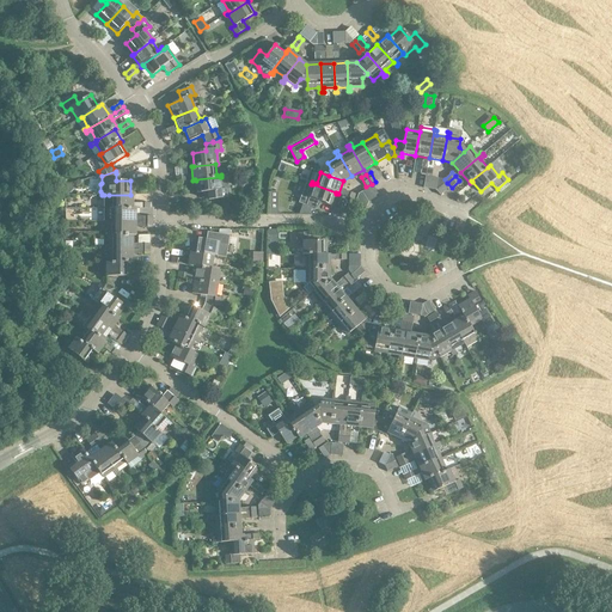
[(221,190),(220,177),(195,179),(196,181),(197,194),(212,193),(213,200),(227,199),(226,190),(221,190)]
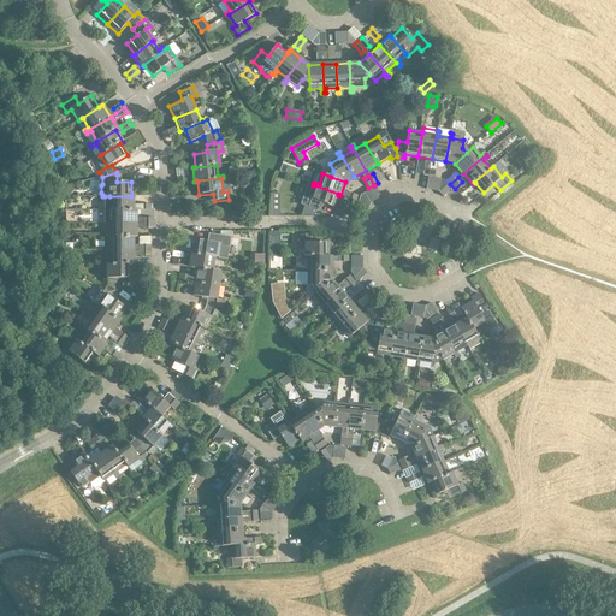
[(338,194),(315,185),(311,199),(306,197),(303,206),(317,211),(319,202),(333,207),(338,195),(338,194)]
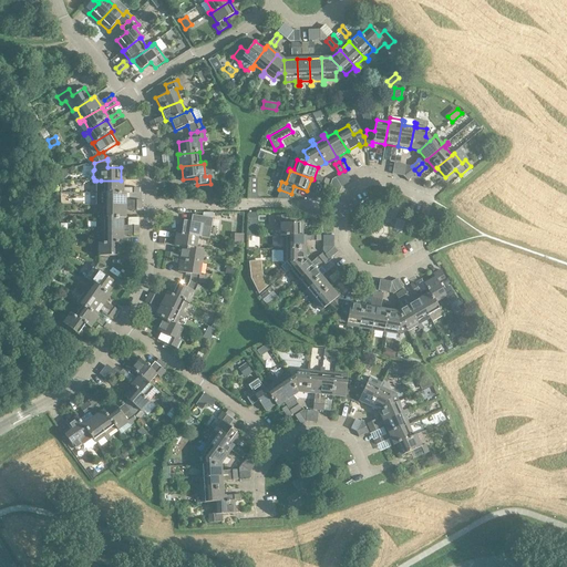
[(341,187),(336,177),(331,179),(330,184),(341,187)]
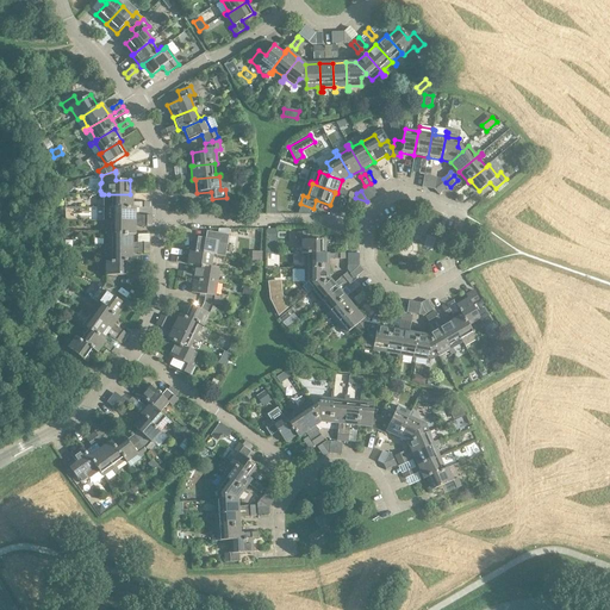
[(132,194),(130,194),(109,194),(104,194),(104,206),(104,209),(111,209),(132,209),(132,207),(132,194)]
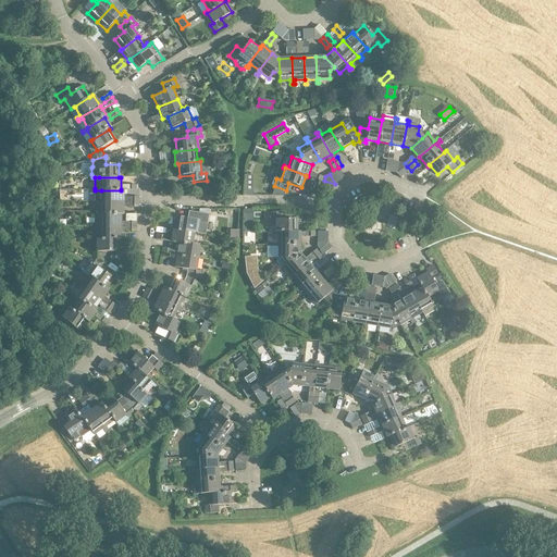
[(222,190),(221,183),(207,185),(208,193),(222,190)]
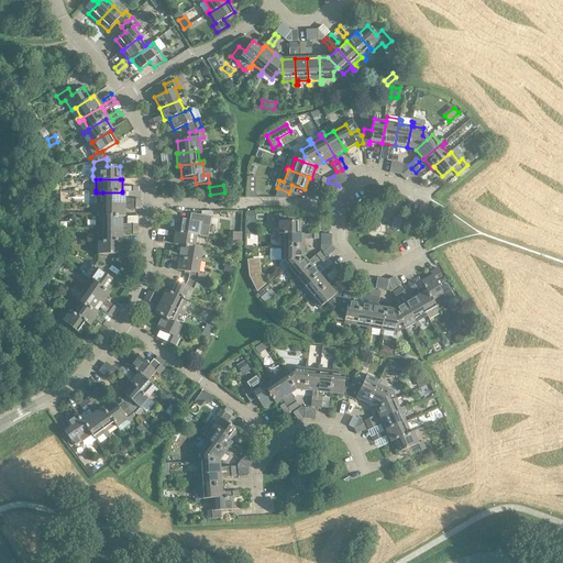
[(102,192),(96,192),(96,205),(99,205),(125,205),(124,191),(122,191),(122,192),(102,192)]
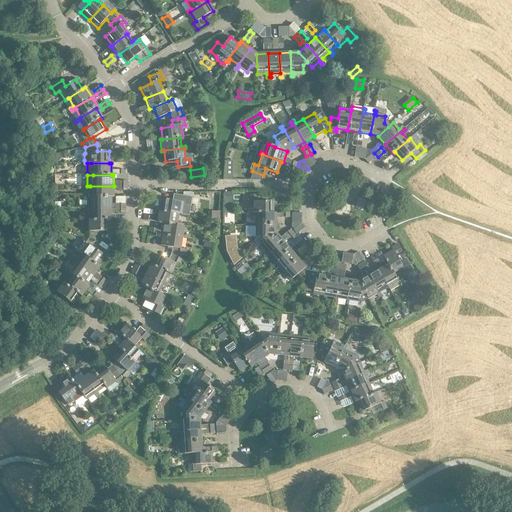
[(114,197),(114,186),(90,186),(90,188),(93,188),(93,197),(111,197),(111,198),(114,197)]
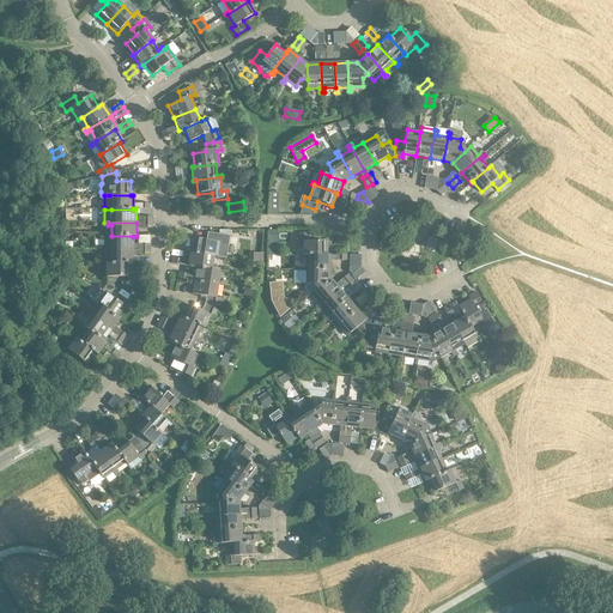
[(195,240),(193,253),(214,256),(217,256),(219,243),(224,244),(225,236),(211,234),(210,241),(195,240)]
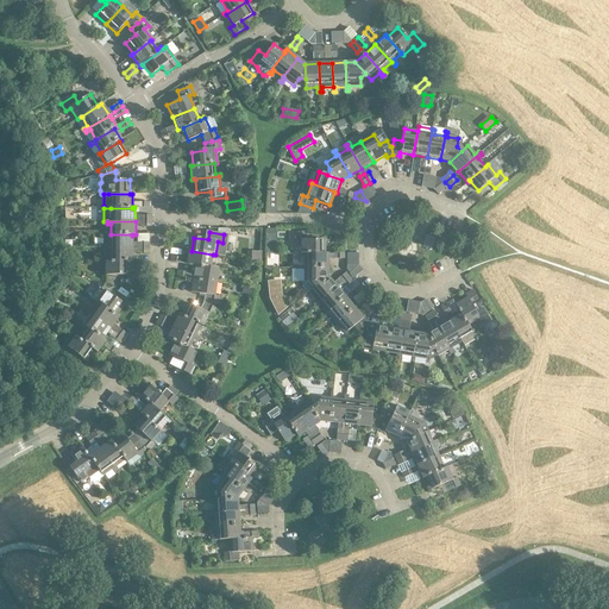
[(301,240),(301,255),(325,253),(325,240),(311,240),(311,232),(296,232),(296,240),(301,240)]
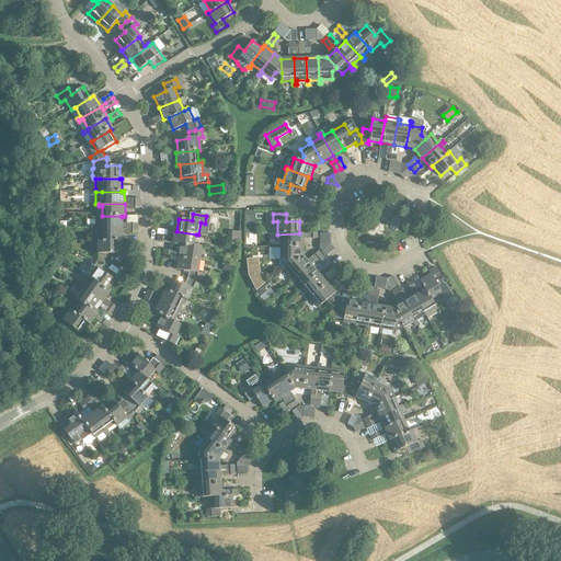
[(102,216),(100,216),(100,227),(95,227),(95,229),(122,229),(122,217),(122,216),(102,216)]
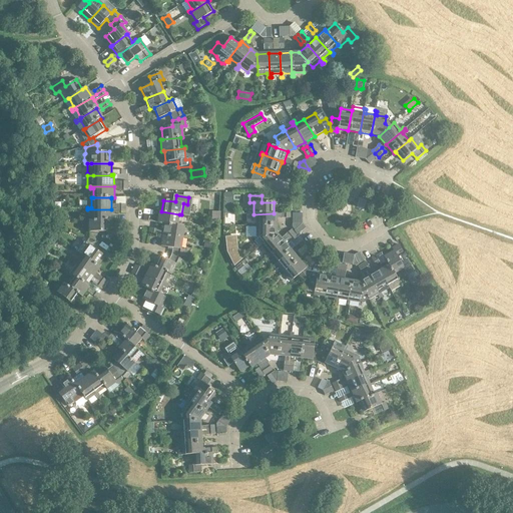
[(111,220),(111,209),(87,209),(87,210),(91,211),(91,219),(91,220),(109,220),(111,220)]
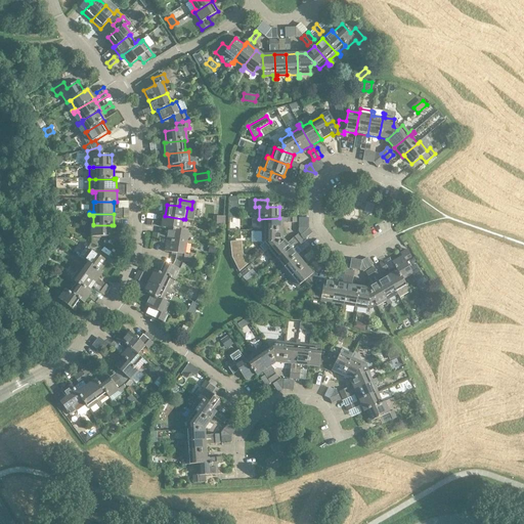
[(163,215),(162,222),(147,220),(146,225),(168,228),(181,230),(185,230),(185,229),(181,228),(183,219),(165,216),(163,215)]
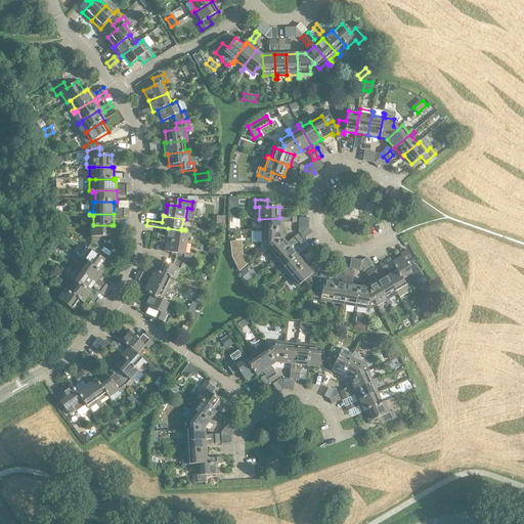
[(282,218),(279,218),(259,219),(257,219),(258,221),(261,221),(261,230),(282,230),(282,218)]
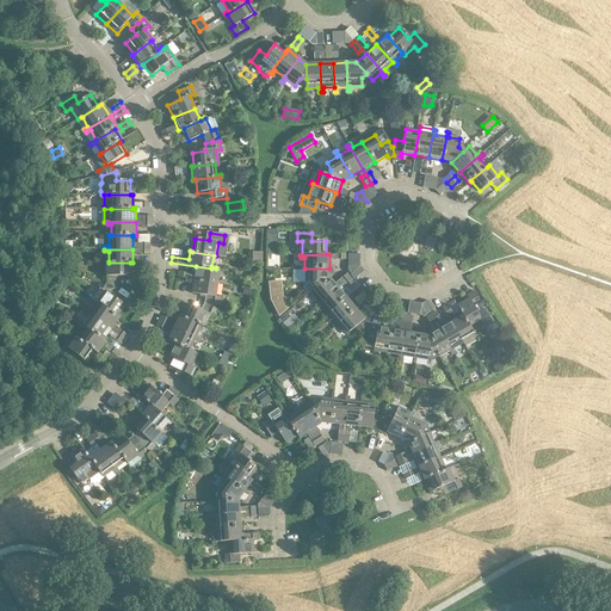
[(109,263),(109,261),(105,263),(106,276),(102,276),(102,282),(116,287),(116,284),(116,277),(130,277),(130,263),(109,263)]
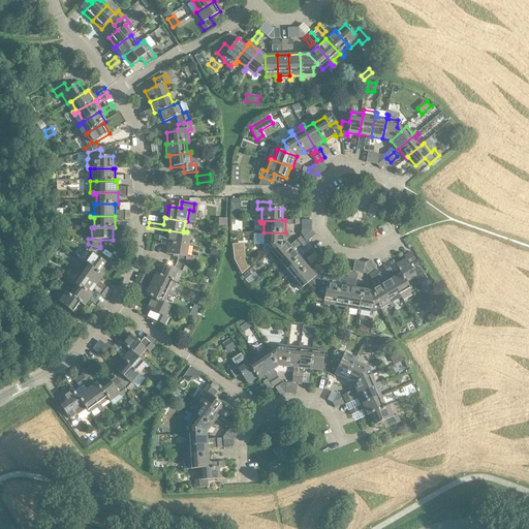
[(183,232),(169,230),(167,243),(189,246),(192,246),(193,244),(189,243),(190,234),(187,232),(183,232)]
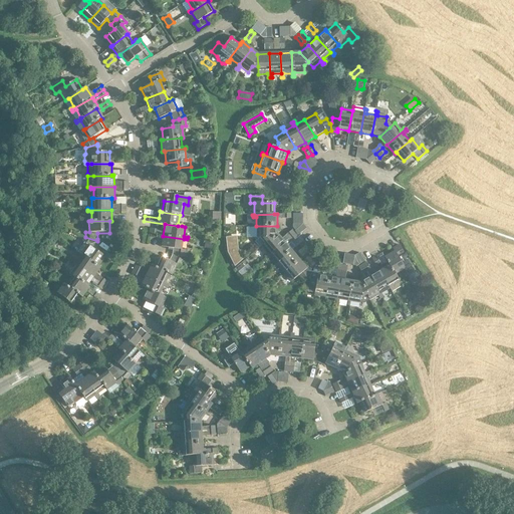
[(277,234),(277,226),(256,226),(252,226),(252,228),(256,228),(256,237),(255,239),(261,247),(267,242),(277,234)]
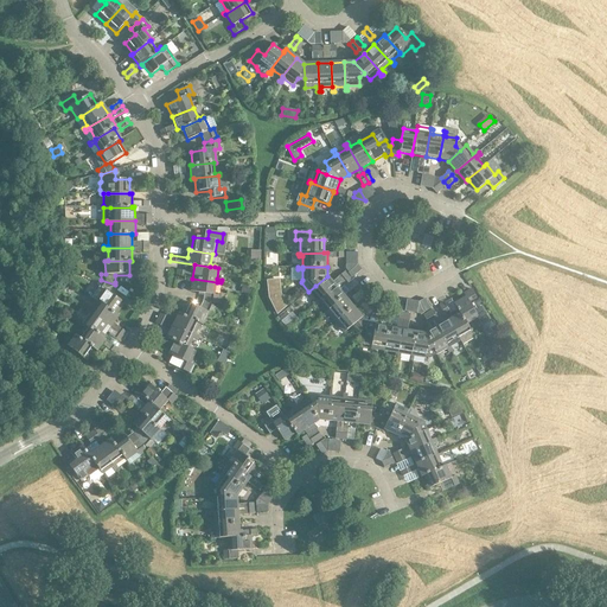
[(345,272),(337,279),(340,282),(349,275),(345,272)]
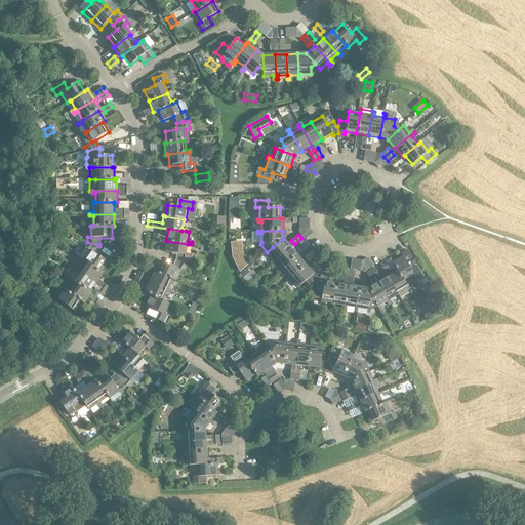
[(305,242),(301,238),(294,244),(297,248),(305,242)]
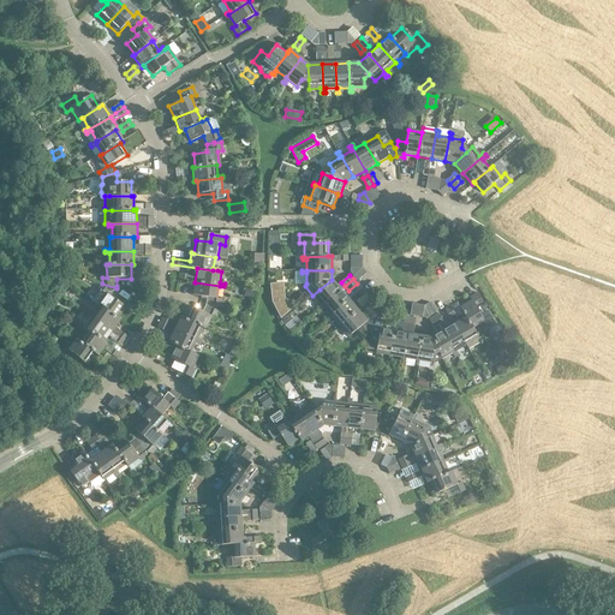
[(340,290),(332,280),(320,290),(312,296),(320,304),(316,306),(317,309),(340,290)]
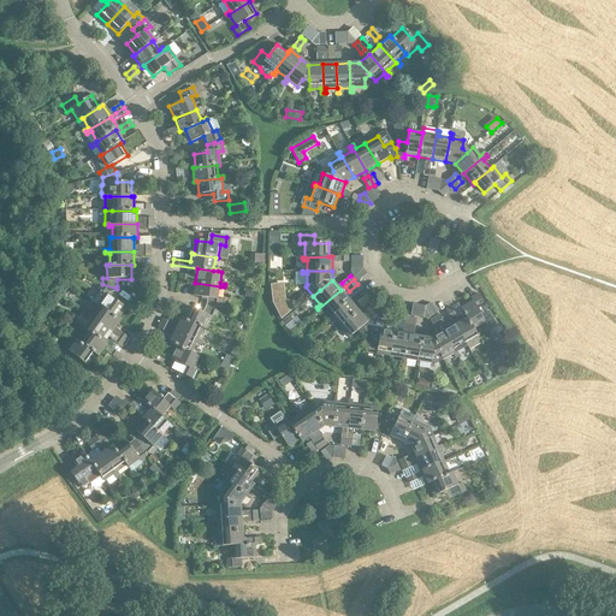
[(220,286),(195,283),(194,296),(207,298),(206,306),(213,308),(214,308),(220,308),(223,300),(218,298),(220,286)]
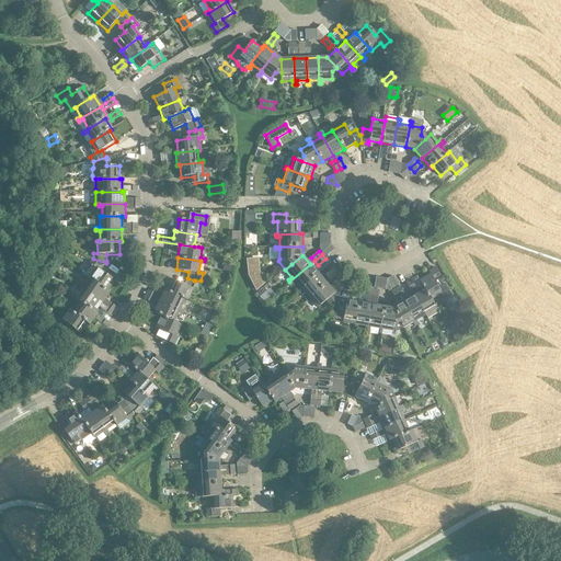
[(258,258),(247,259),(248,275),(255,290),(264,283),(259,271),(258,258)]
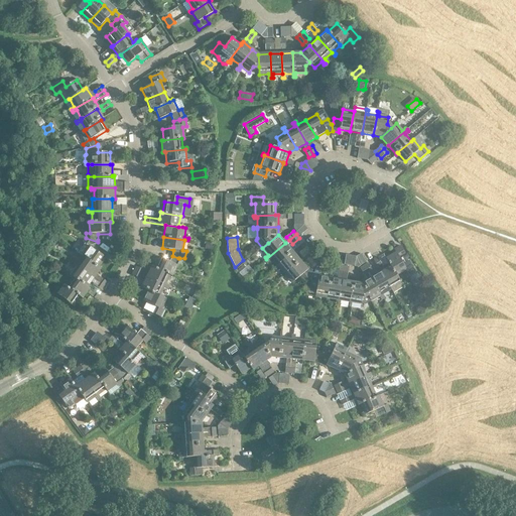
[(98,242),(86,238),(83,242),(89,247),(82,256),(84,258),(84,257),(99,268),(99,267),(105,258),(93,249),(96,244),(97,244),(98,242)]
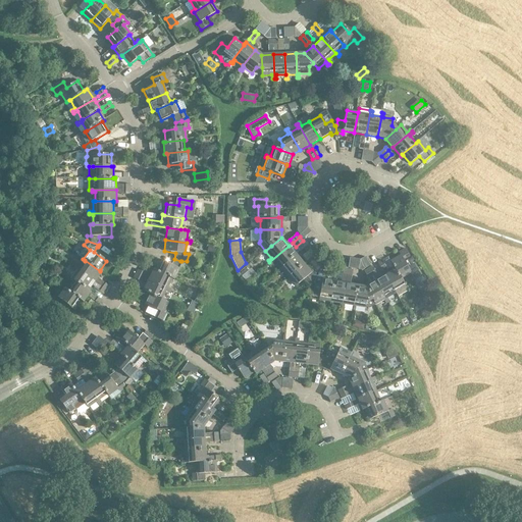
[(296,255),(289,246),(269,262),(271,263),(274,261),(280,268),(296,255)]
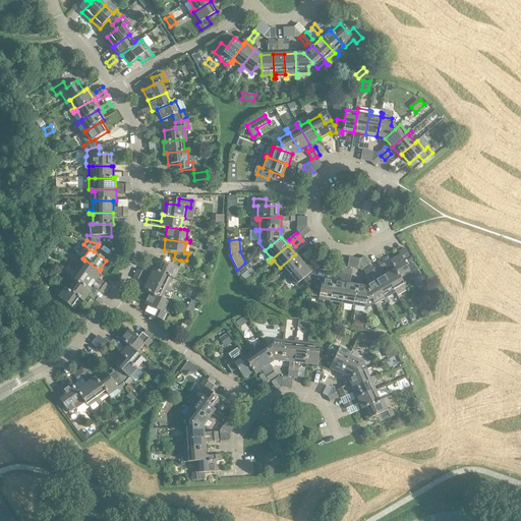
[(309,248),(306,245),(299,251),(302,254),(309,248)]
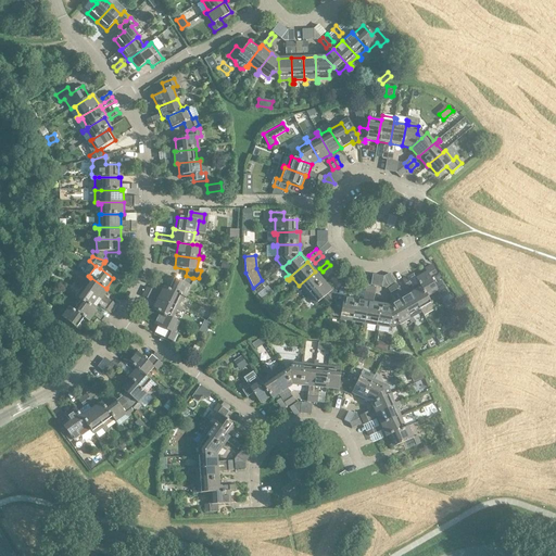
[(449,294),(431,265),(425,269),(427,272),(415,278),(420,287),(421,287),(427,298),(427,297),(437,291),(441,299),(442,303),(445,306),(451,306),(453,302),(452,298),(449,294)]
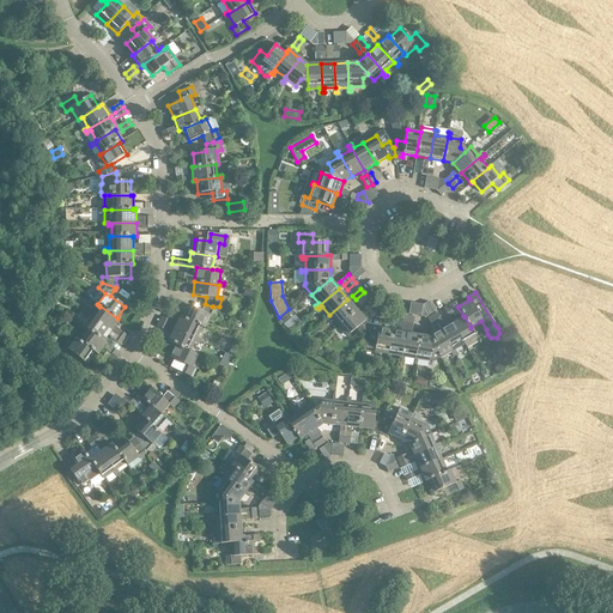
[(357,310),(347,299),(329,315),(326,319),(327,320),(331,317),(338,326),(357,310)]
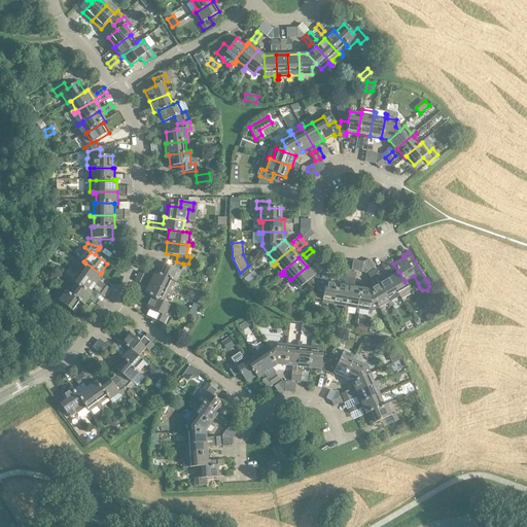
[(182,264),(176,261),(173,268),(163,262),(157,273),(174,281),(174,282),(176,283),(181,272),(184,274),(188,268),(182,265),(182,264)]
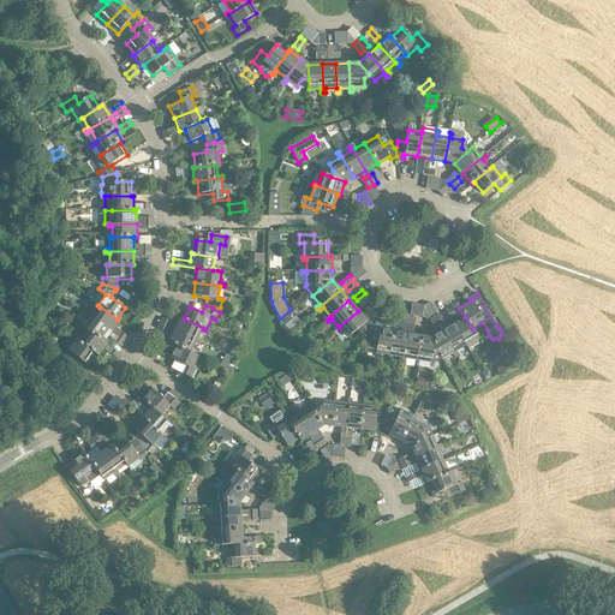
[(100,306),(100,308),(94,316),(89,312),(88,315),(112,332),(120,321),(118,318),(118,320),(100,306)]
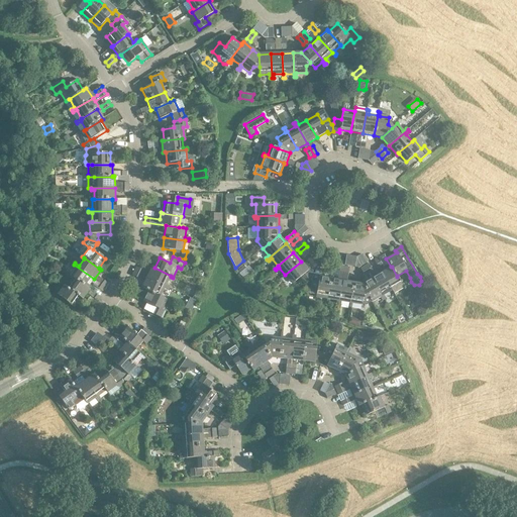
[(383,266),(378,257),(374,261),(379,269),(383,266)]
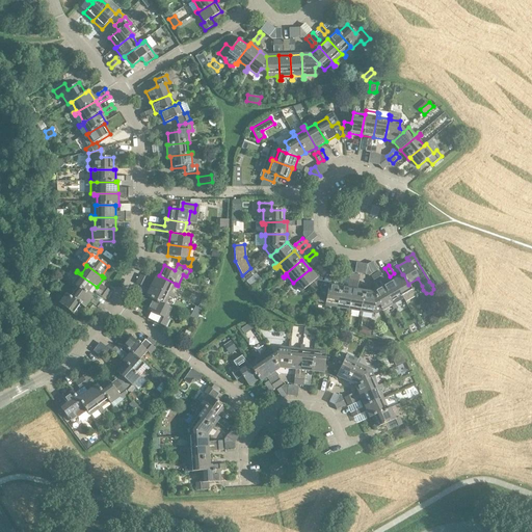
[(317,278),(310,269),(293,283),(301,292),(309,286),(314,291),(318,287),(319,288),(323,282),(319,276),(317,278)]
